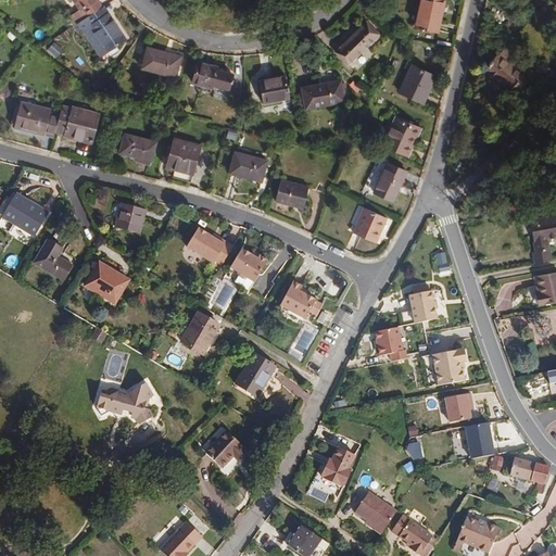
[(72,0),(77,9),(75,10),(80,19),(98,8),(92,0),(72,0)]
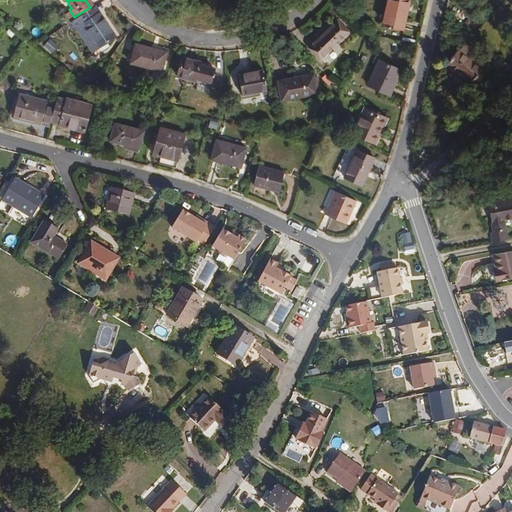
[(403,31),(409,1),(402,0),(387,0),(383,27),(403,31)]
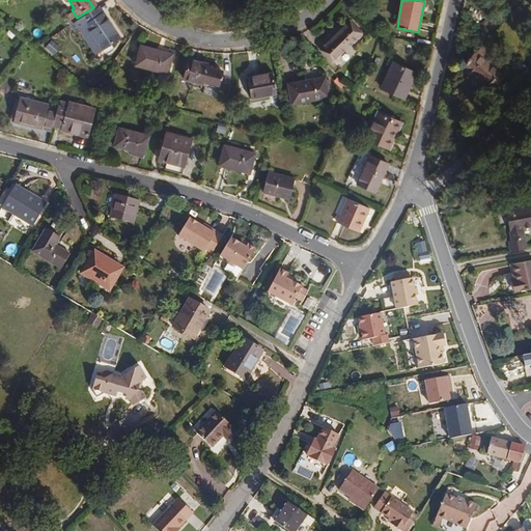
[(120,38),(104,9),(100,11),(93,7),(77,18),(75,20),(95,55),(102,51),(102,50),(120,38)]
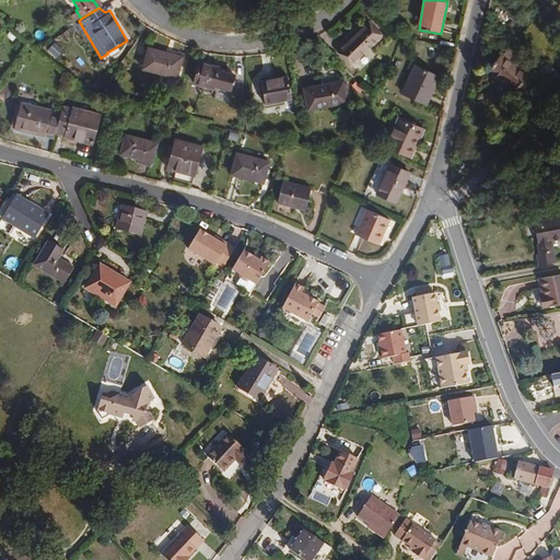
[(368,49),(384,32),(372,20),(340,53),(352,65),(368,49)]
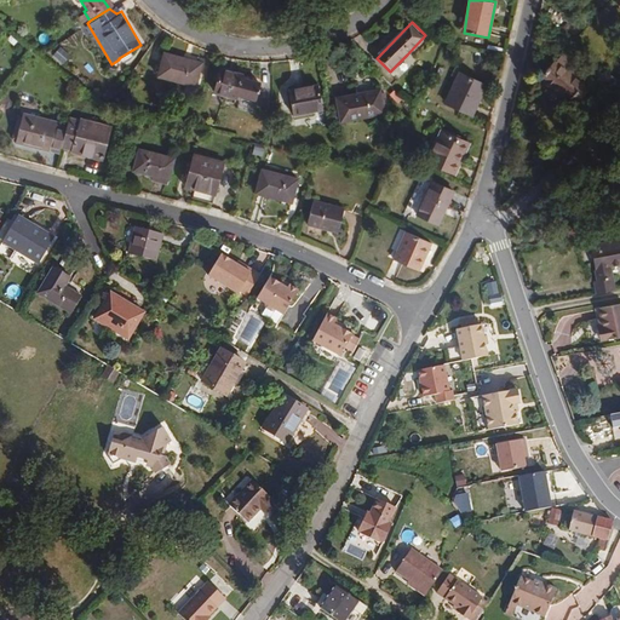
[(70,56),(59,47),(52,56),(63,65),(70,56)]
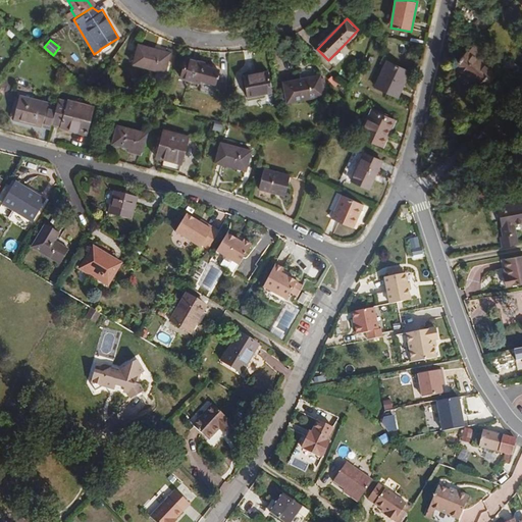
[(165,74),(170,54),(137,46),(132,65),(165,74)]
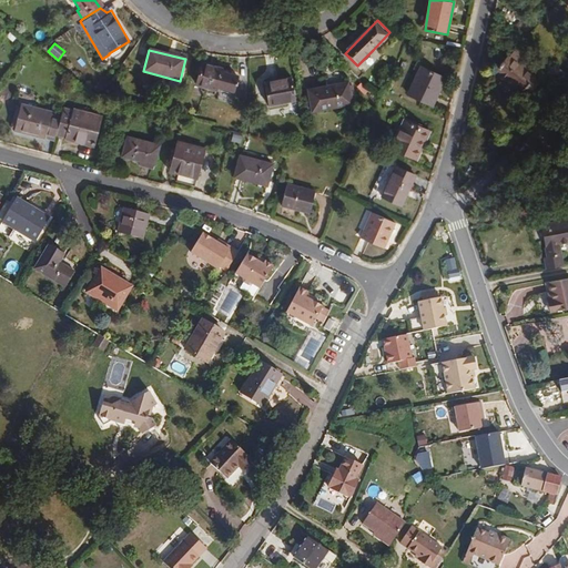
[(379,57),(373,50),(357,66),(365,72),(379,57)]
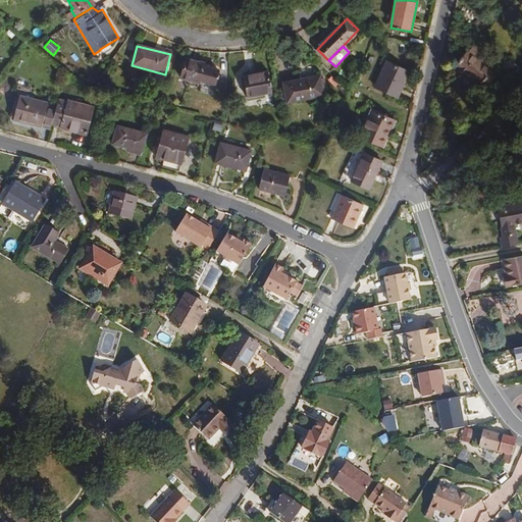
[(493,72),(467,51),(456,65),(482,86),(493,72)]
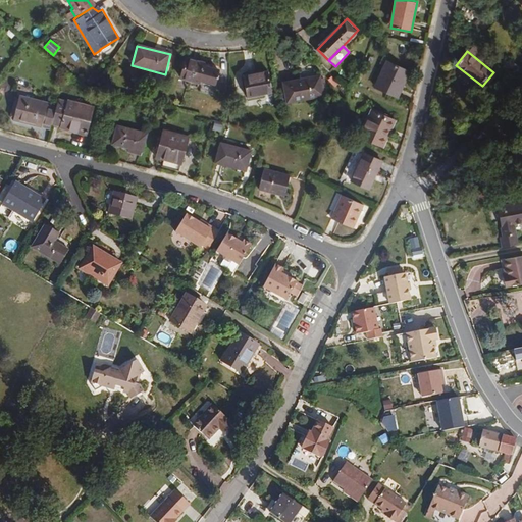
[(520,67),(509,58),(503,65),(514,74),(520,67)]
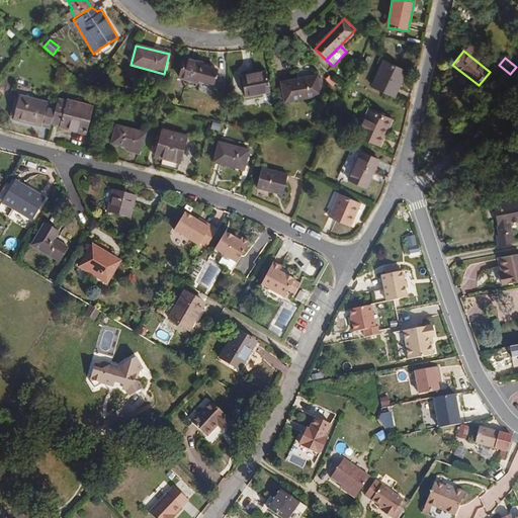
[(219,74),(220,68),(204,65),(204,63),(187,59),(185,65),(181,64),(178,78),(200,82),(201,82),(216,85),(218,77),(220,78),(221,74),(219,74)]
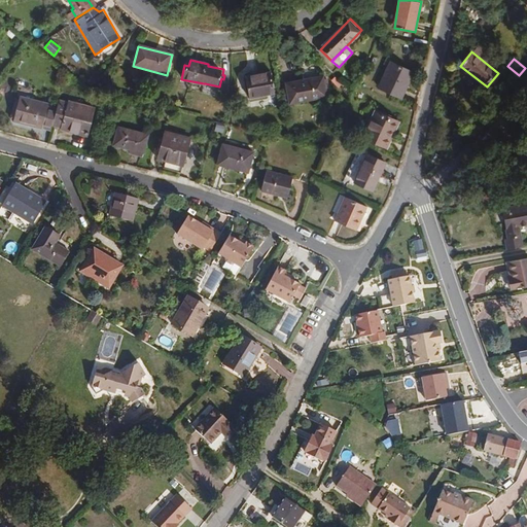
[(400,100),(415,72),(390,60),(377,90),(400,100)]
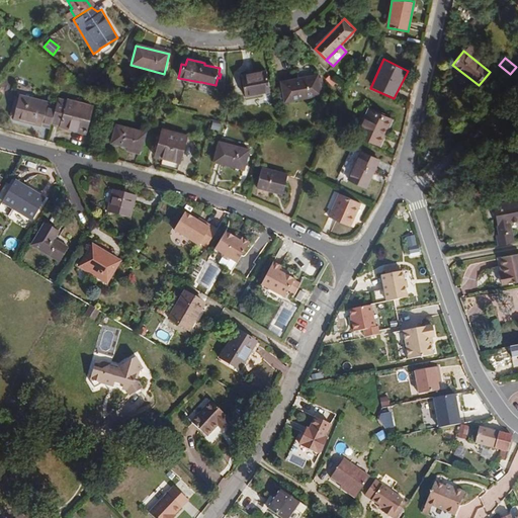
[(269,92),(266,71),(241,75),(245,96),(269,92)]
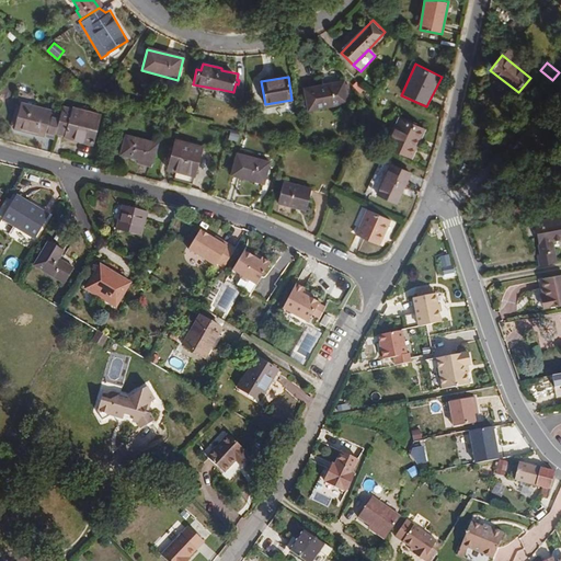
[(347,102),(344,80),(304,88),(307,109),(347,102)]
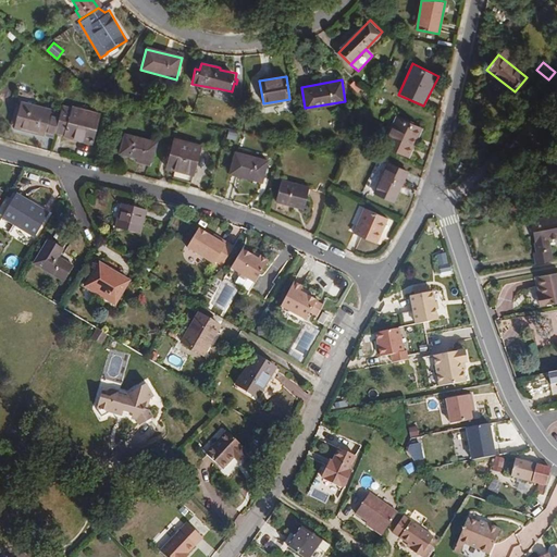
[(58,118),(49,115),(50,111),(20,102),(13,127),(44,136),(45,131),(53,133),(54,131),(58,118)]
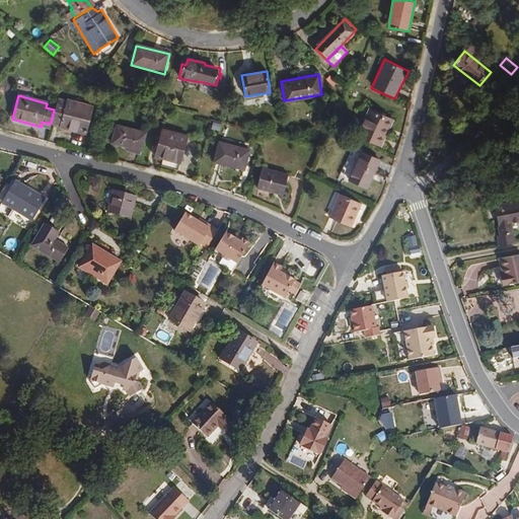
[(85,134),(92,105),(66,98),(65,102),(56,100),(54,109),(51,122),(59,124),(58,127),(85,134)]
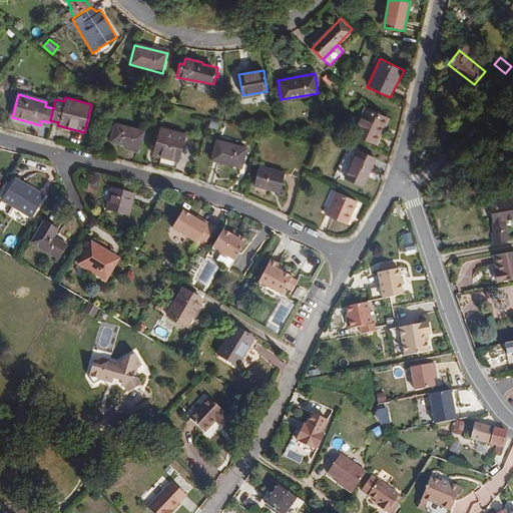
[(377,141),(388,116),(365,106),(354,131),(377,141)]
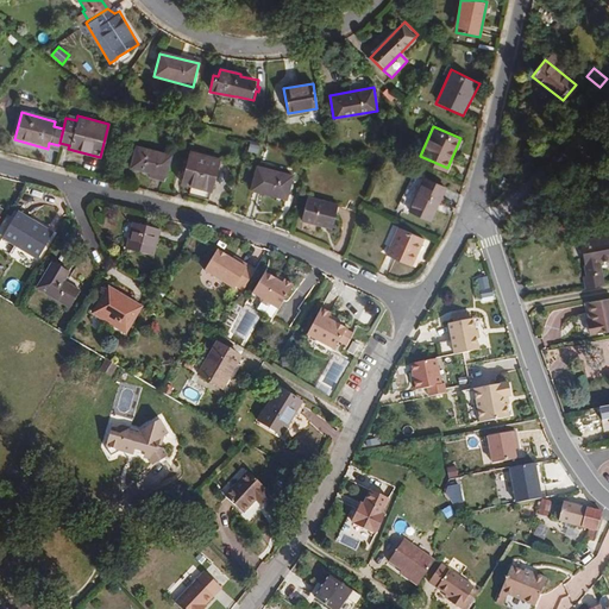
[(164,181),(173,156),(136,146),(130,165),(152,173),(150,179),(164,181)]
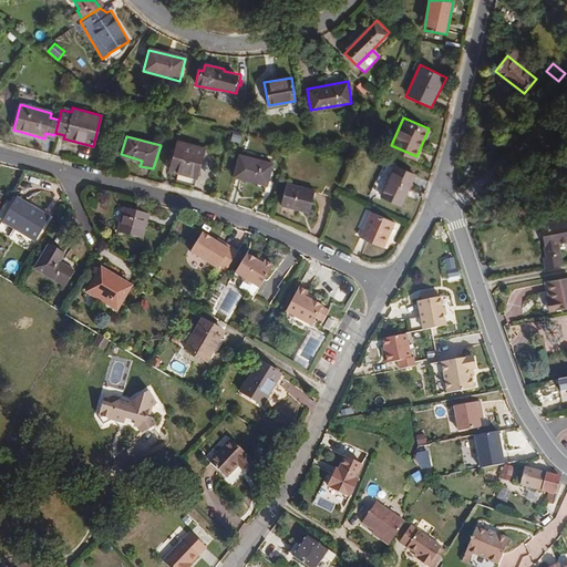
[(194,179),(203,148),(175,142),(167,172),(194,179)]
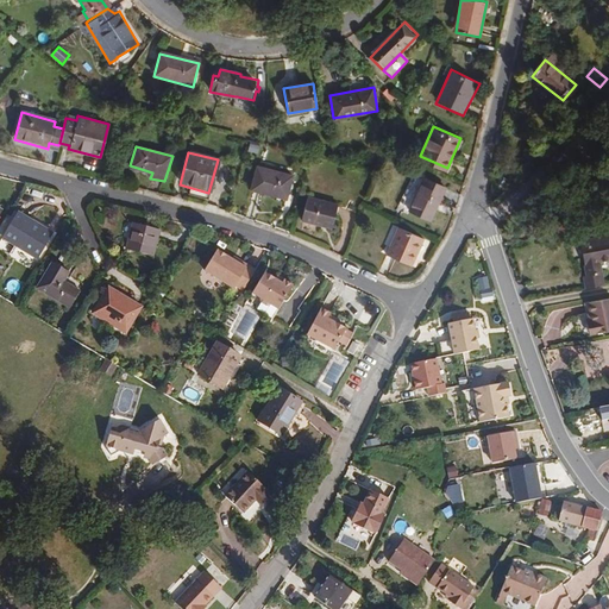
[(287,202),(295,176),(256,165),(249,190),(287,202)]
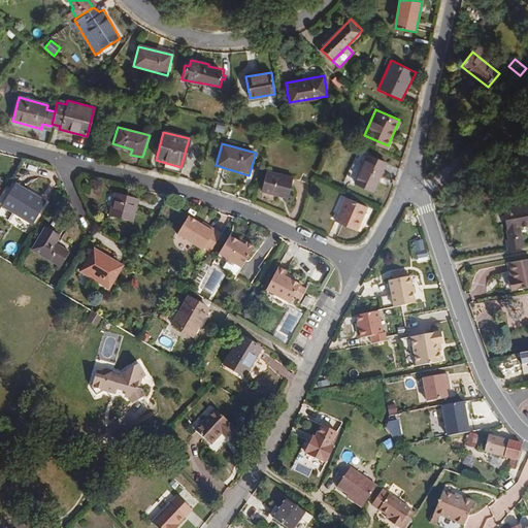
[(374,191),(387,162),(367,155),(356,183),(374,191)]
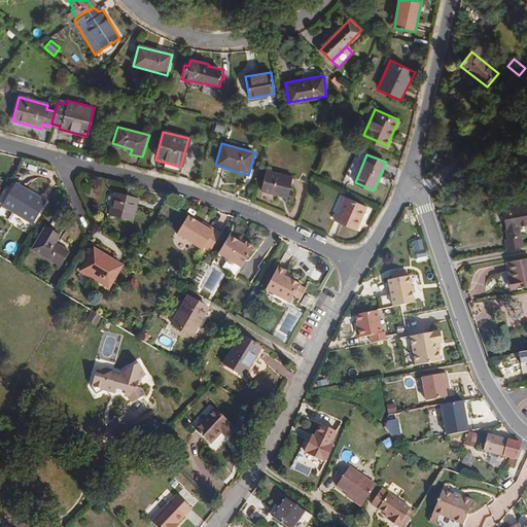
[(285,201),(291,178),(265,170),(258,192),(285,201)]
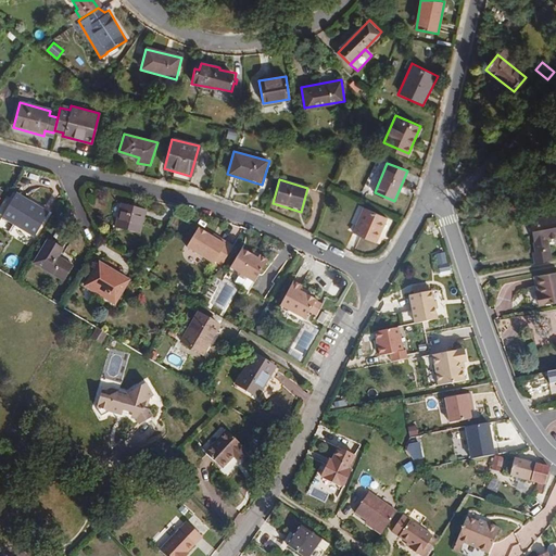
[(33,238),(48,212),(16,193),(1,218),(33,238)]
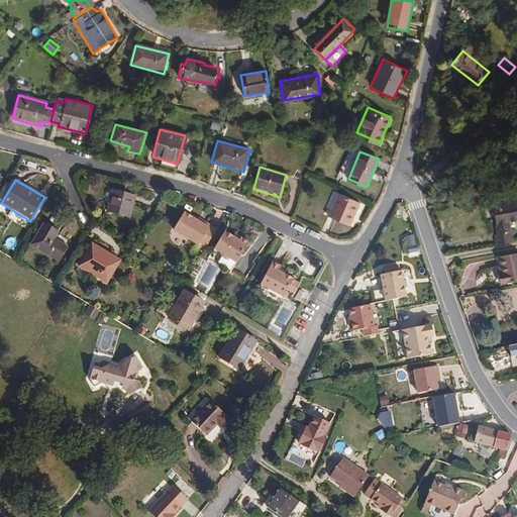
[(136,196),(112,191),(106,212),(131,218),(136,196)]
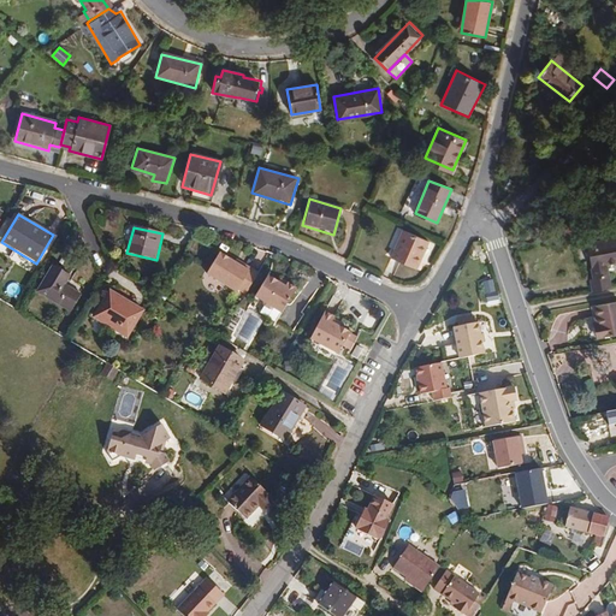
[(414,267),(426,241),(401,230),(389,256),(414,267)]
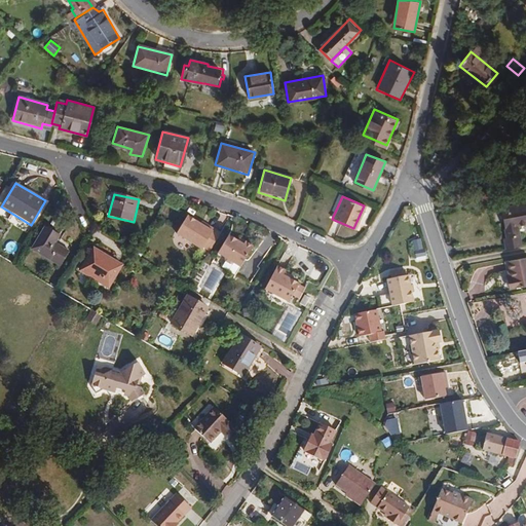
[(525,225),(525,208),(501,214),(506,237),(504,238),(506,249),(523,246),(519,227),(525,225)]
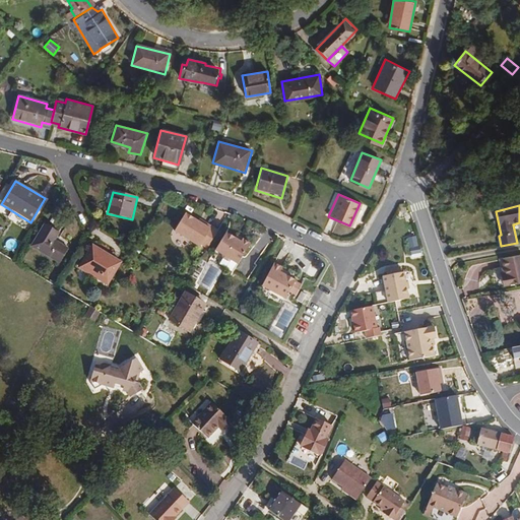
[(205,250),(216,232),(197,219),(196,221),(184,214),(173,233),(196,248),(199,247),(205,250)]
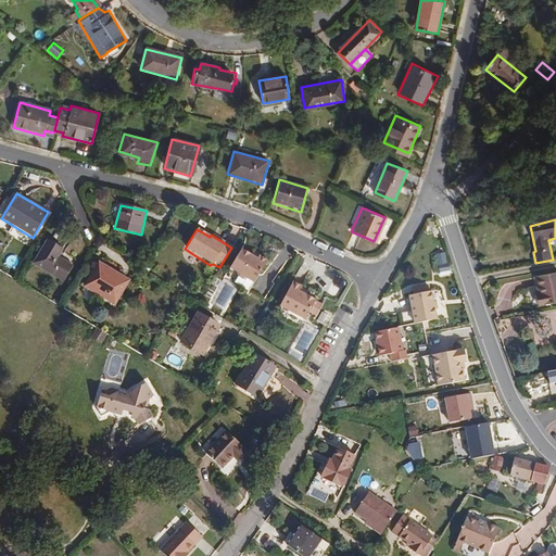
[(65,283),(74,269),(60,261),(65,252),(50,243),(37,267),(65,283)]
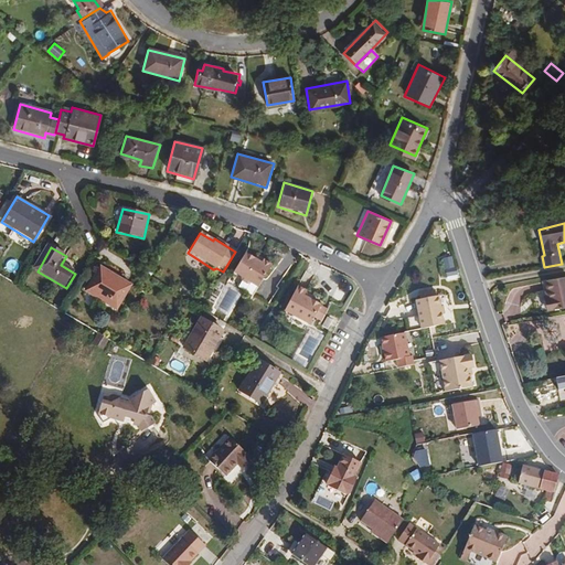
[(258,288),(273,265),(265,260),(263,264),(246,253),(234,273),(258,288)]
